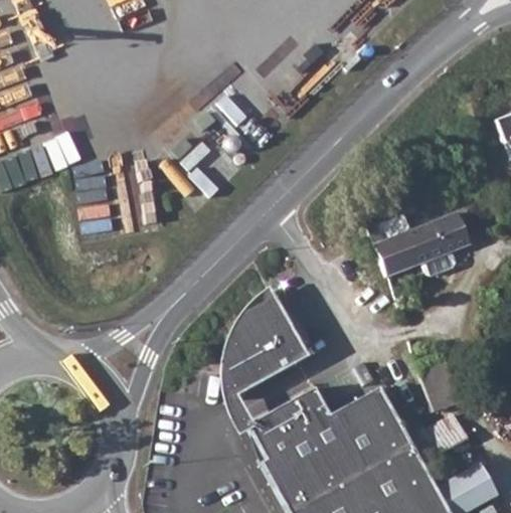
[(380,221),(370,225),(388,275),(391,274),(472,241),(459,209),(413,226),(386,237),(380,221)]
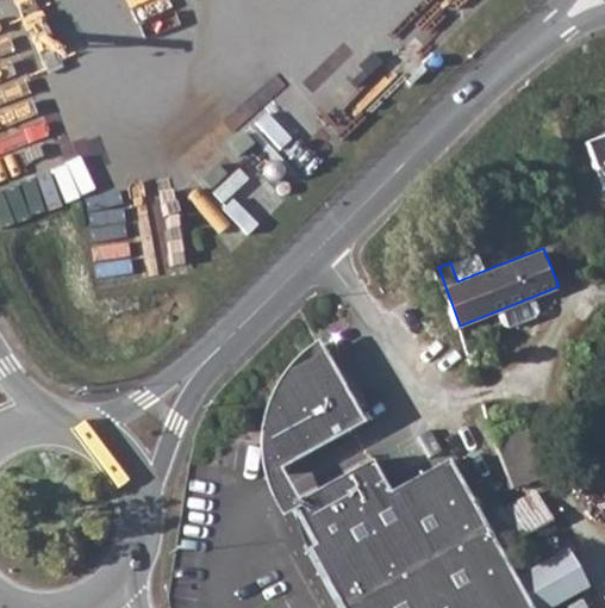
[(270,476),(366,421),(322,343),(315,348),(309,354),(289,376),(276,399),(272,415),(268,435),(268,450),(269,463),(270,476)]
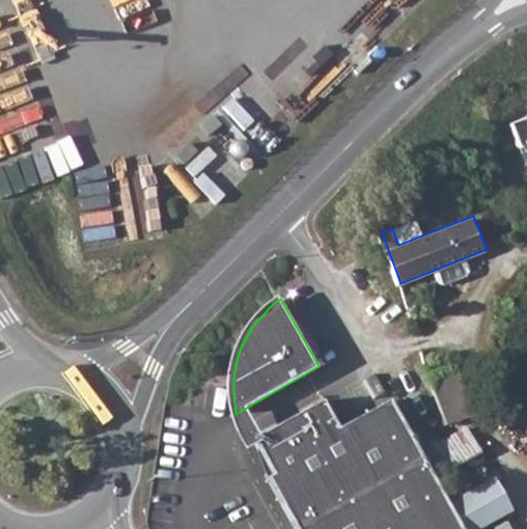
[(419,421),(410,426),(423,451),(428,449),(444,440),(438,428),(478,412),(461,363),(449,367),(446,357),(430,364),(446,410),(419,421)]
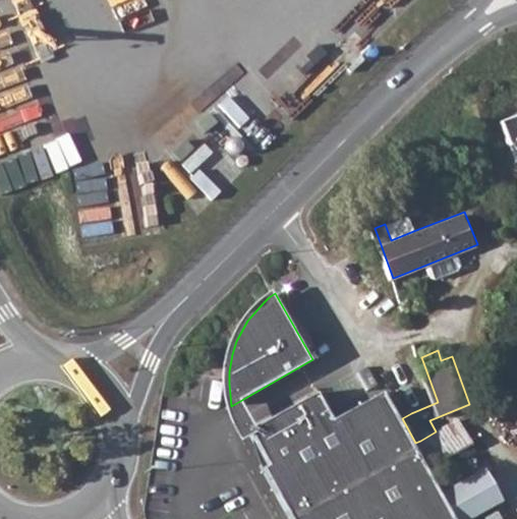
[(516,396),(504,372),(487,381),(516,438),(516,396)]
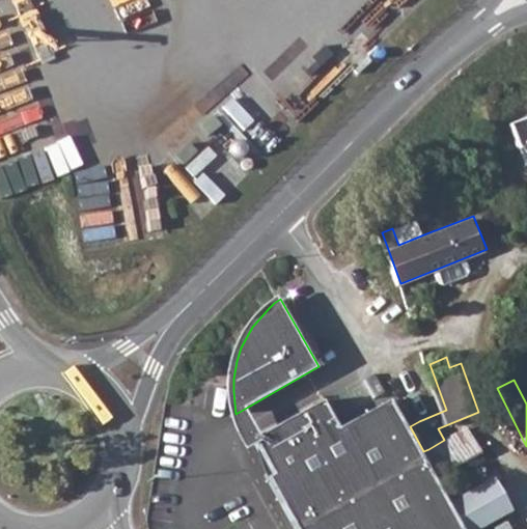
[(467,528),(460,517),(454,506),(423,451),(410,426),(396,405),(392,397),(341,426),(326,398),(257,437),(269,456),(273,453),(280,467),(270,473),(301,528),(467,528)]
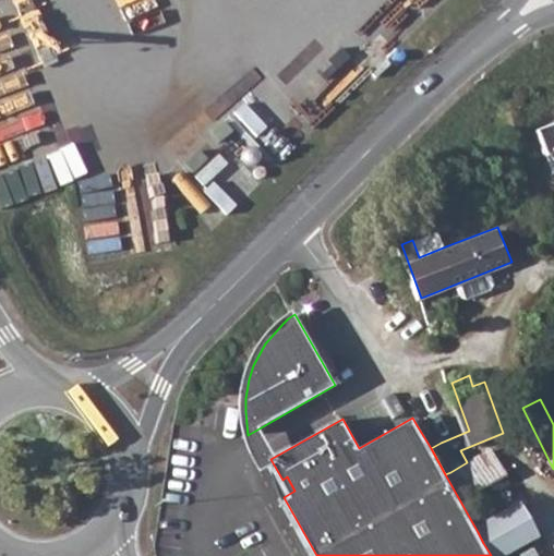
[(542,509),(483,543),(491,555),(510,555),(553,532),(553,529),(542,509)]
